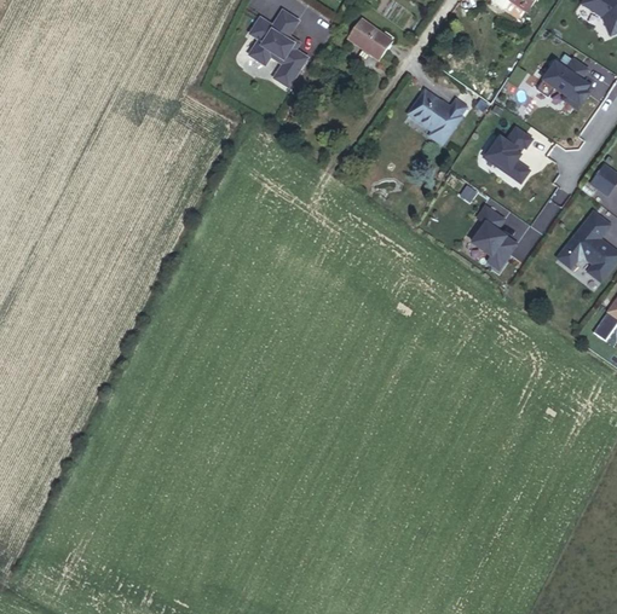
[(524,11),(531,0),(494,0),(500,5),(505,5),(507,0),(509,0),(524,11)]
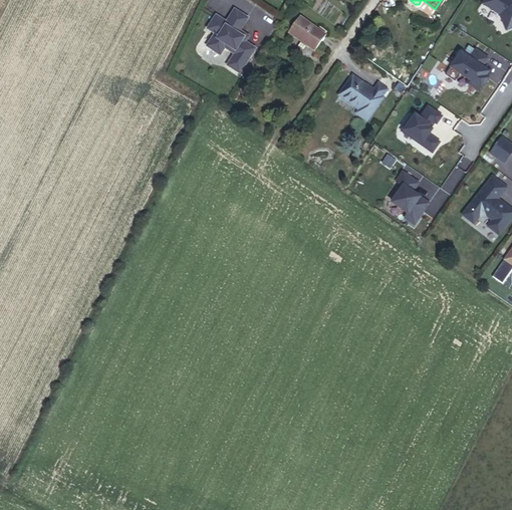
[(481,0),(499,11),(506,27),(511,24),(511,0),(481,0)]
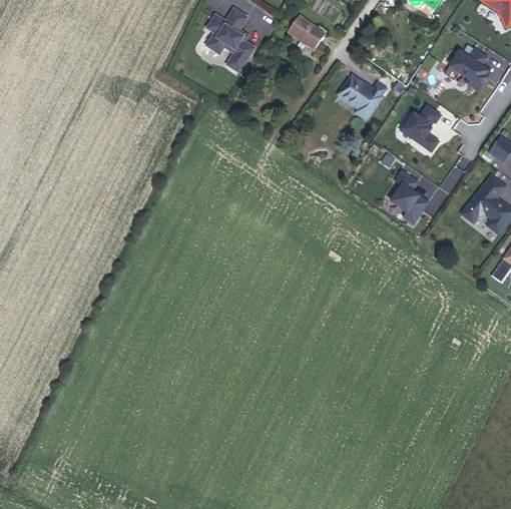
[(247,15),(232,5),(224,17),(213,10),(204,25),(211,30),(203,43),(219,53),(223,47),(230,52),(223,63),(237,72),(254,45),(243,38),(247,32),(239,27),(247,15)]
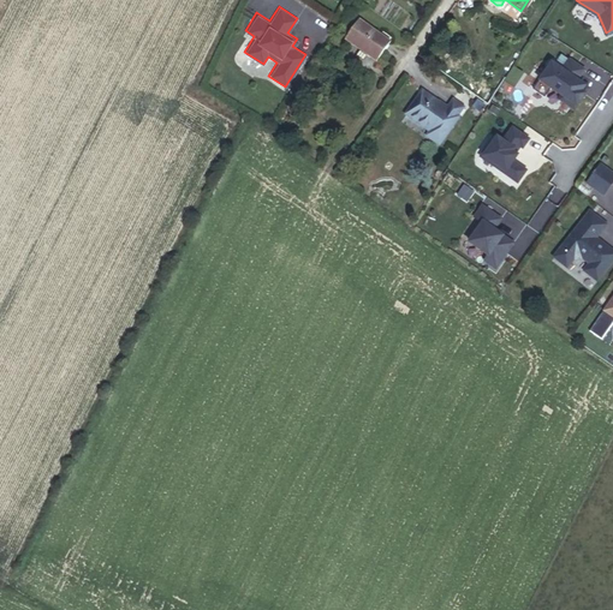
[(374,58),(388,39),(358,17),(344,37),(359,48),(357,52),(363,57),(365,53),(374,58)]
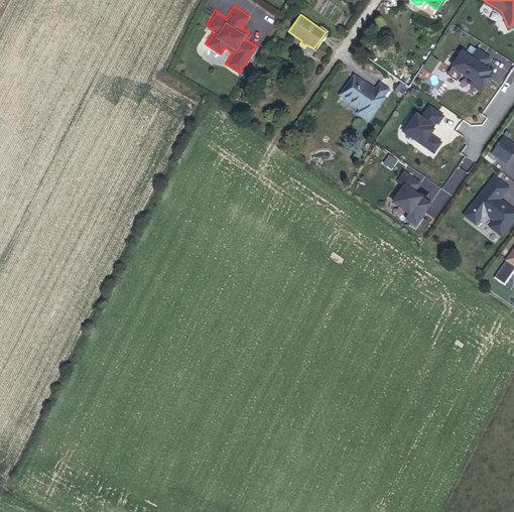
[(462,51),(445,74),(455,81),(461,73),(470,79),(468,82),(480,91),(489,78),(486,75),(489,71),(483,66),(489,56),(476,48),(470,57),(462,51)]
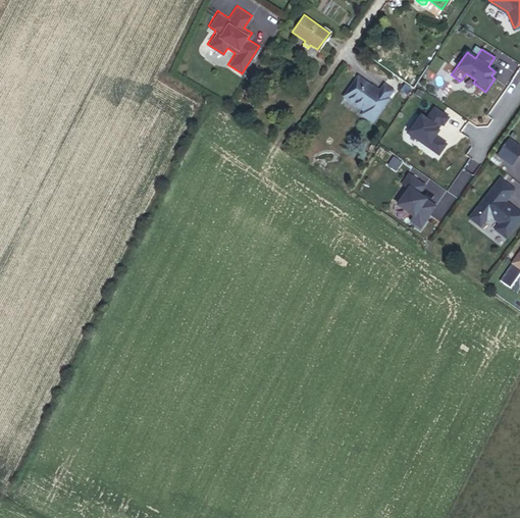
[(359,113),(370,121),(394,89),(382,81),(377,89),(357,74),(342,95),(362,109),(359,113)]
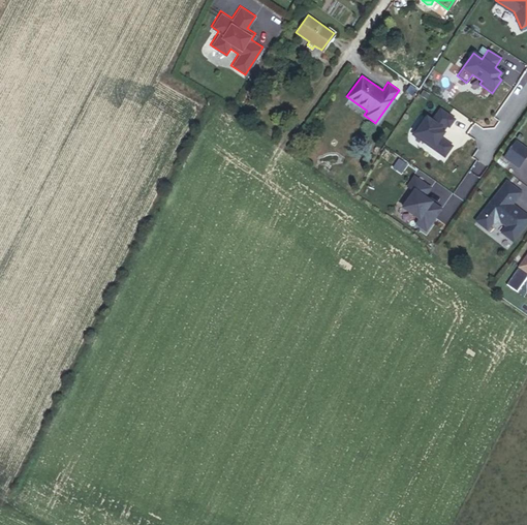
[(425,116),(413,132),(424,141),(423,142),(444,156),(452,146),(440,139),(444,132),(440,130),(444,123),(448,126),(454,119),(439,109),(431,121),(425,116)]
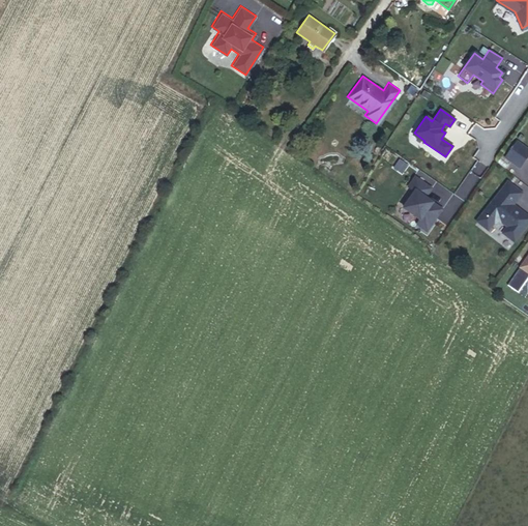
[(527,147),(516,139),(504,153),(518,164),(527,148),(527,147)]
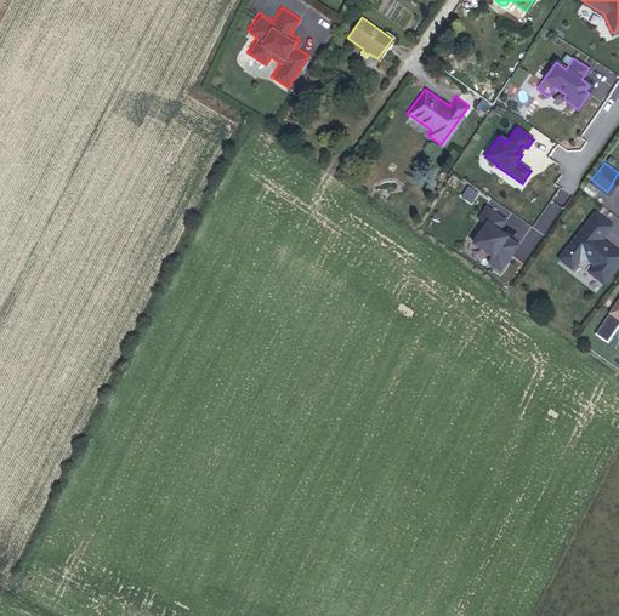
[(487,207),(480,220),(488,224),(475,244),(494,257),(490,263),(503,272),(520,245),(509,238),(507,239),(501,234),(501,233),(499,232),(506,221),(487,207)]
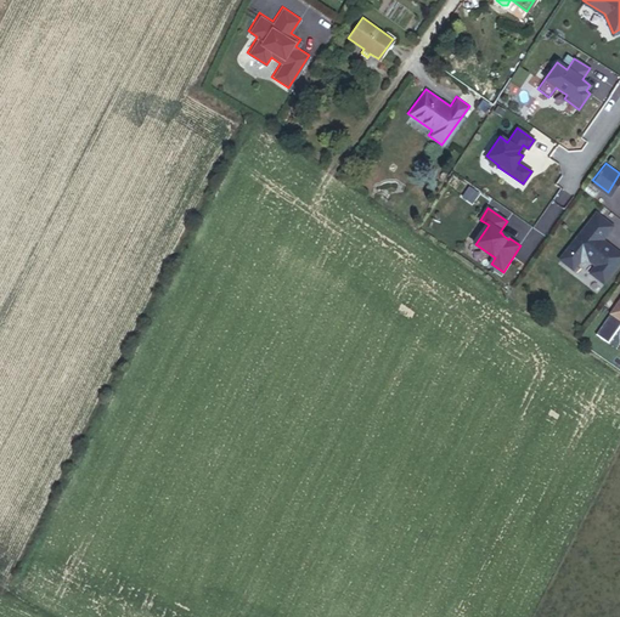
[(619,250),(603,237),(613,224),(593,209),(556,258),(571,269),(578,261),(586,260),(592,264),(586,271),(602,283),(619,259),(619,250)]
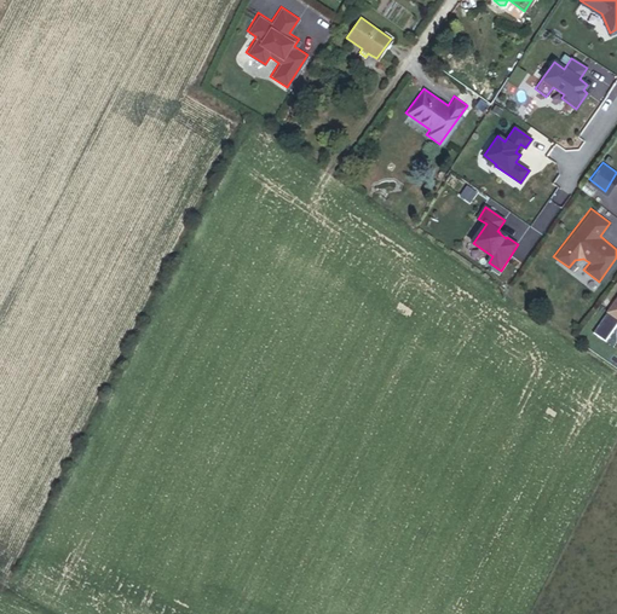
[(616,289),(604,310),(616,318),(616,289)]
